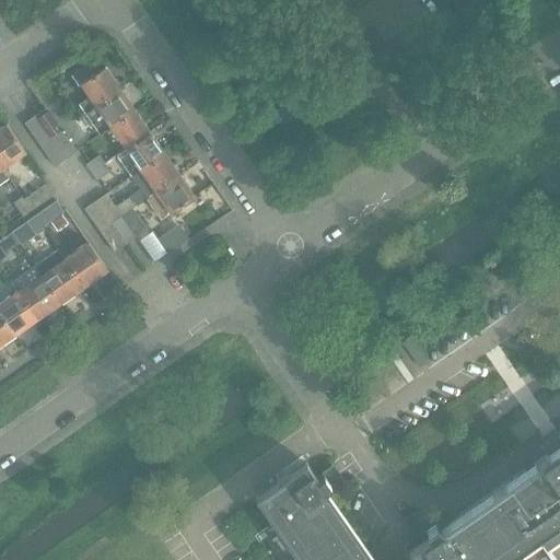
[(95,73),(88,63),(80,51),(70,58),(79,70),(72,74),(80,85),(81,84),(90,96),(79,104),(85,113),(90,111),(120,89),(105,67),(95,73)]
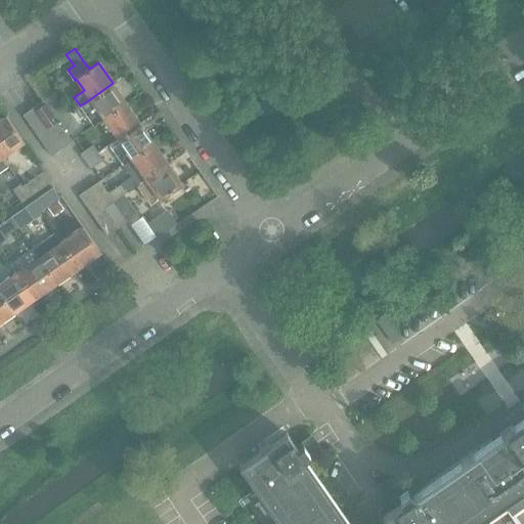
[(103,119),(127,102),(113,83),(84,103),(97,123),(103,119)]
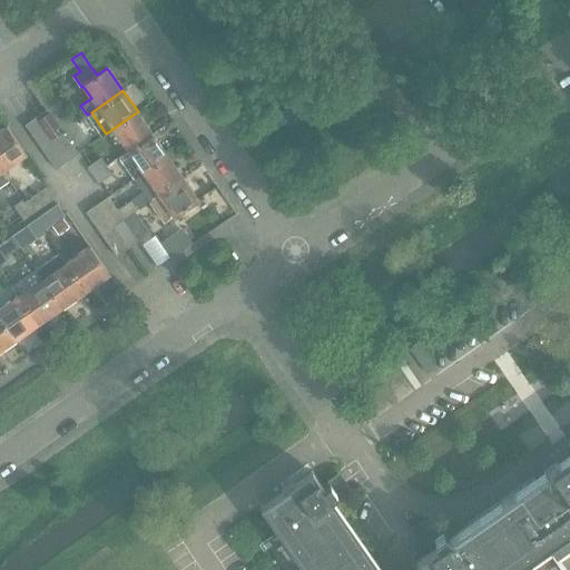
[(75,125),(74,124),(59,102),(47,110),(64,133),(75,125)]
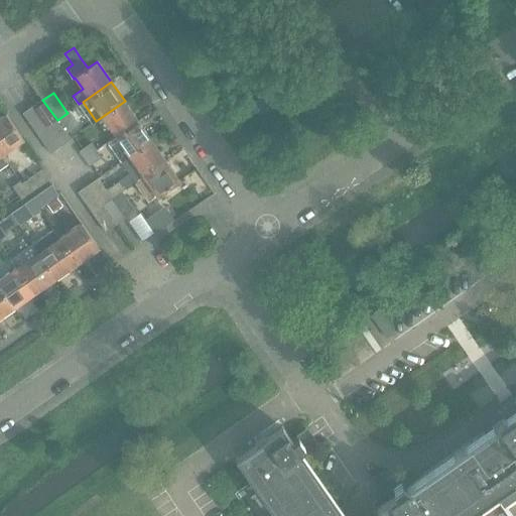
[(47,127),(57,120),(42,100),(32,107),(47,127)]
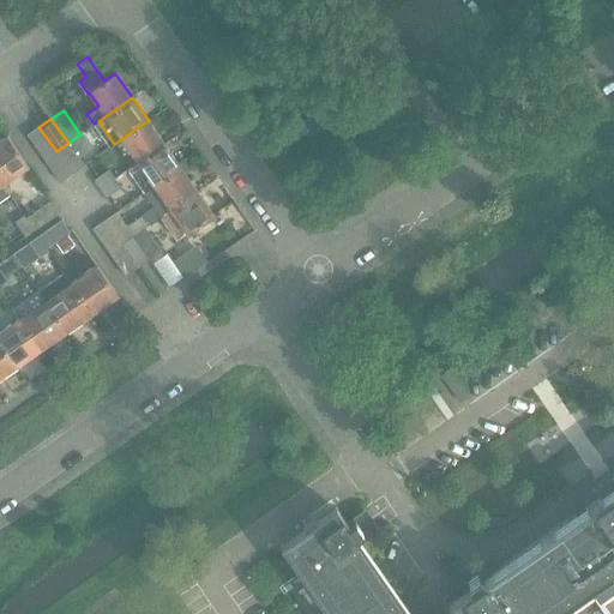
[(138,162),(164,144),(149,120),(121,139),(138,162)]
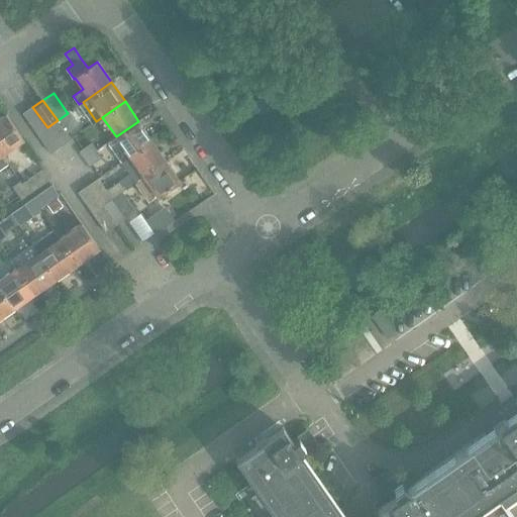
[(37,134),(47,127),(32,107),(22,114),(37,134)]
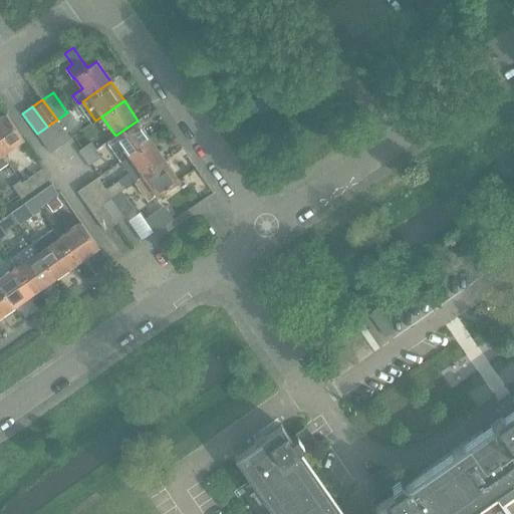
[(57,119),(62,127),(74,118),(68,110),(66,111),(67,112),(57,119)]
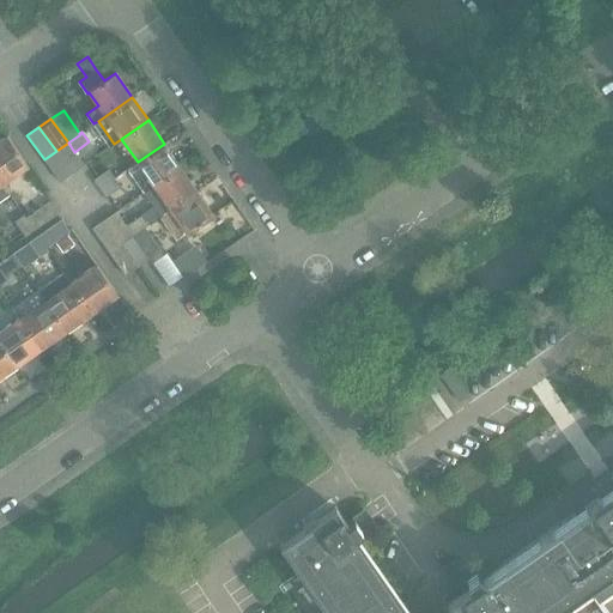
[(0,140),(0,181),(2,184),(28,167),(7,135),(0,140)]
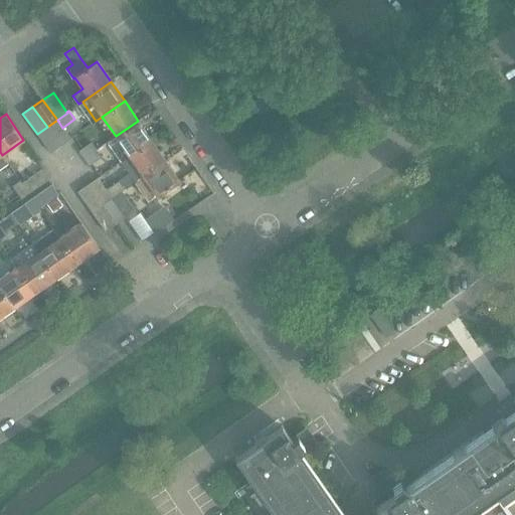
[(70,140),(62,128),(57,120),(47,127),(60,147),(70,140)]
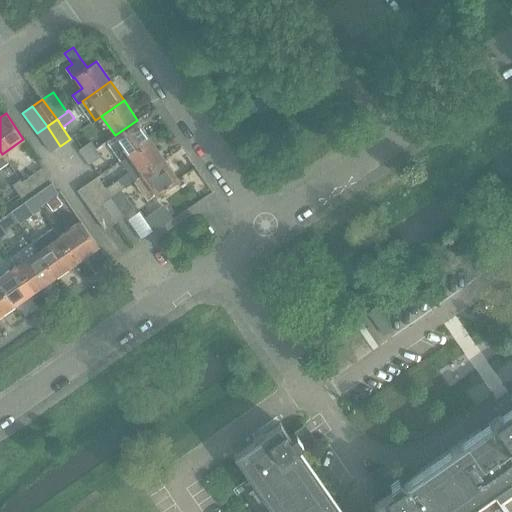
[(120,161),(151,140),(137,120),(115,135),(106,141),(120,161)]
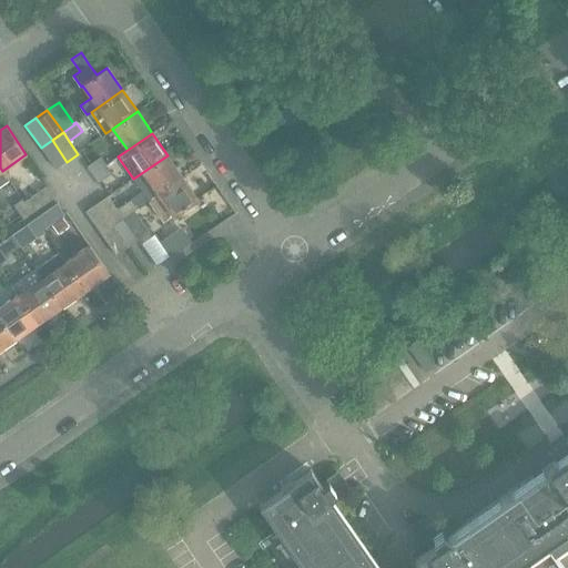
[(56,170),(67,162),(52,140),(41,148),(56,170)]
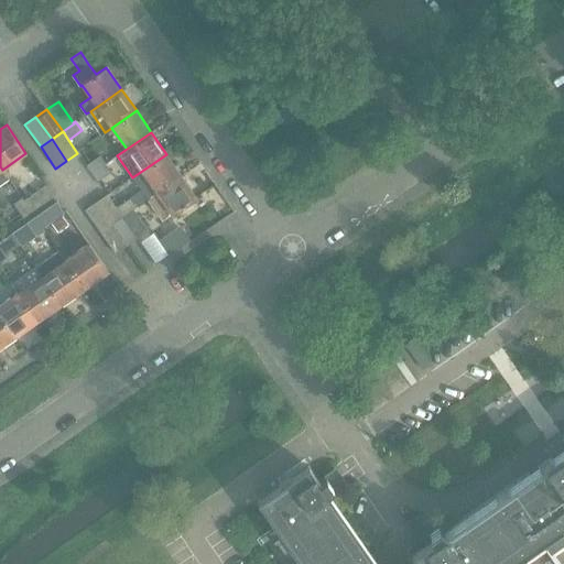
[(148,199),(182,176),(166,154),(132,177),(148,199)]
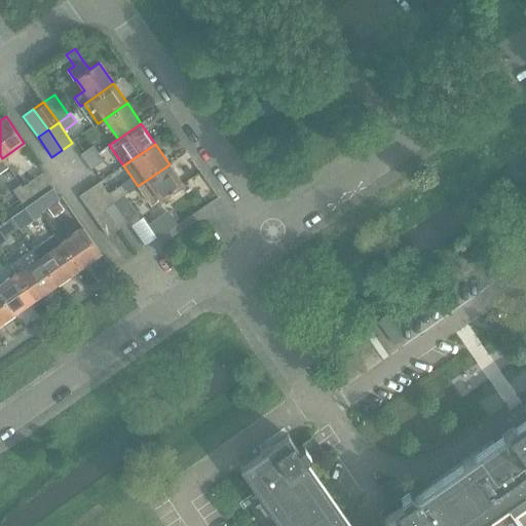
[(85,161),(99,153),(94,146),(80,154),(85,161)]
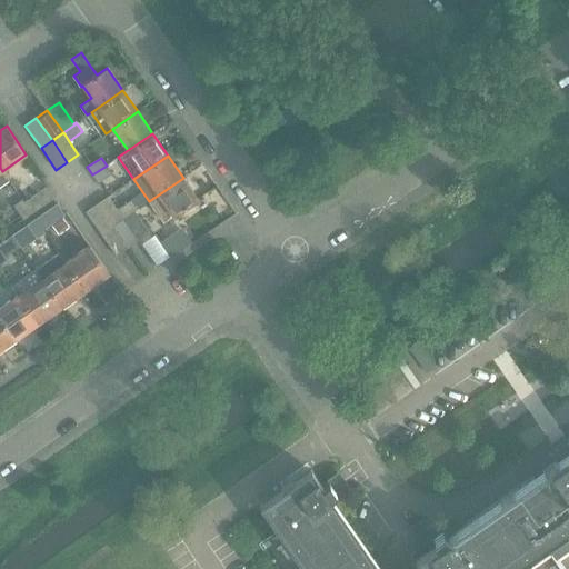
[(98,183),(102,180),(112,173),(107,166),(92,175),(98,183)]
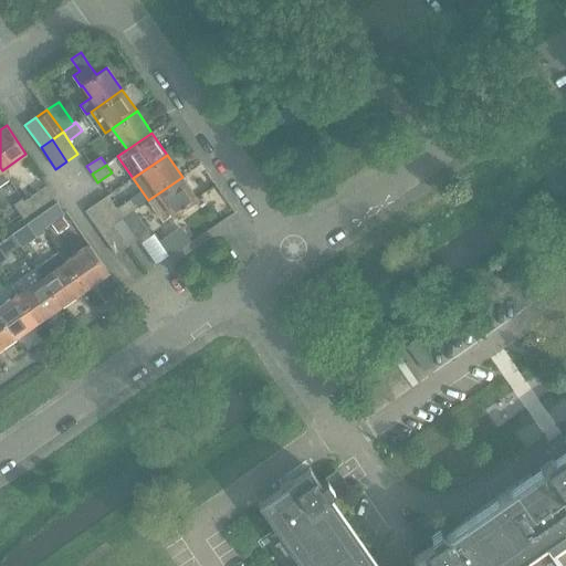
[(182,177),(148,200),(164,221),(173,216),(198,199),(182,177)]
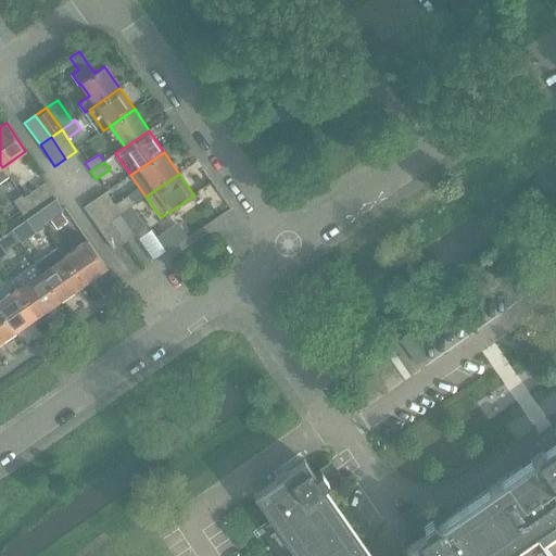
[(24,198),(32,209),(52,194),(45,184),(24,198)]
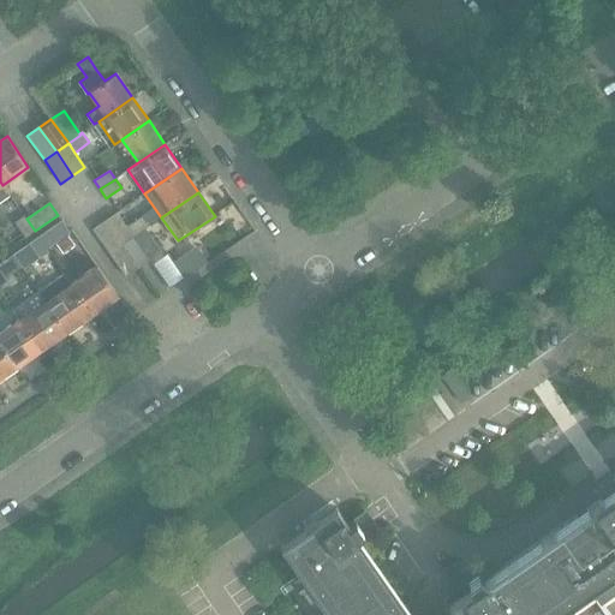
[(127,228),(117,213),(105,221),(121,245),(132,237),(127,230),(127,228)]
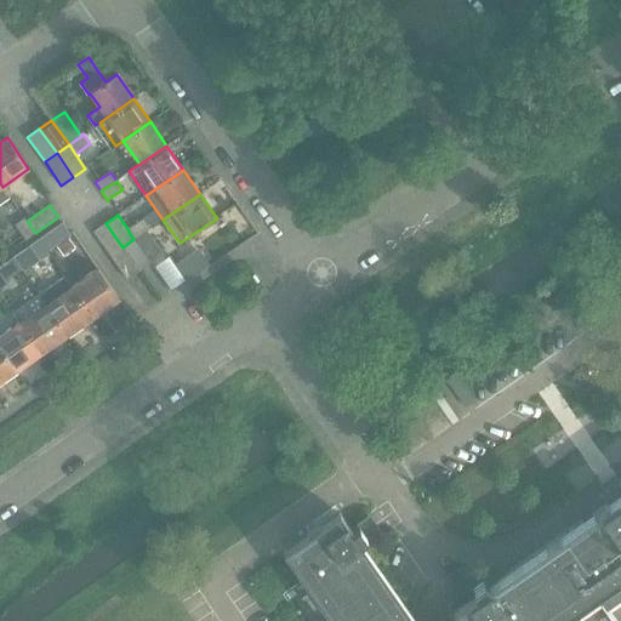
[(27,221),(26,222),(23,218),(13,226),(24,240),(35,233),(27,221)]
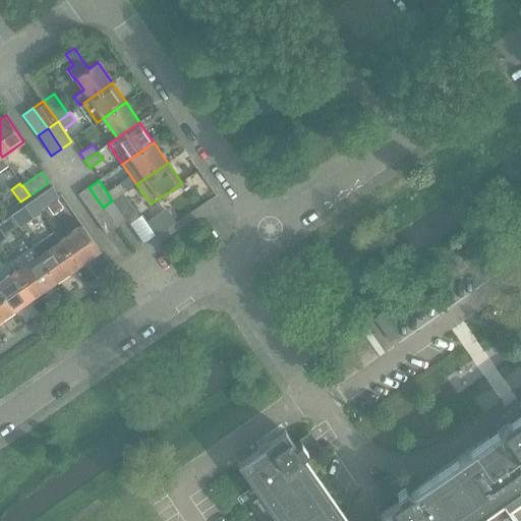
[(123,193),(125,192),(120,184),(108,193),(108,194),(112,200),(123,193)]
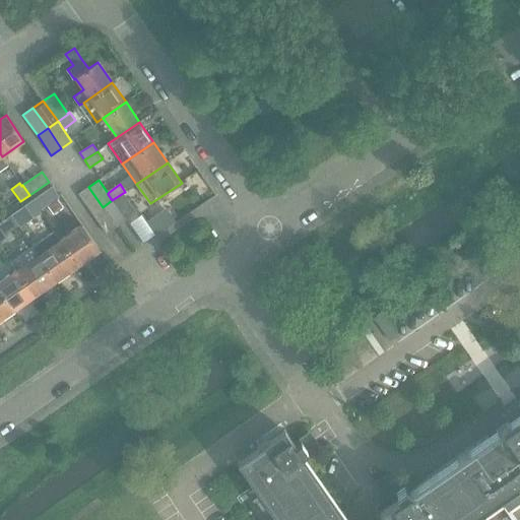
[(33,200),(40,210),(59,196),(53,187),(33,200)]
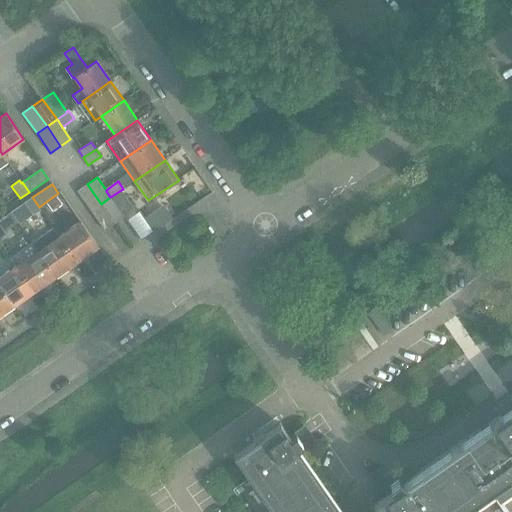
[(91,211),(101,204),(87,184),(77,191),(91,211)]
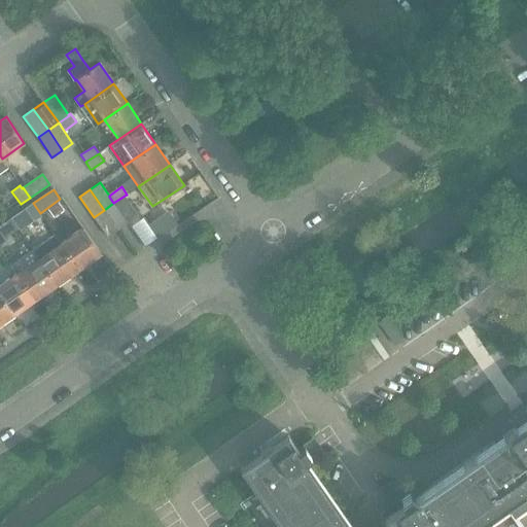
[(138,216),(125,196),(113,203),(128,223),(138,216)]
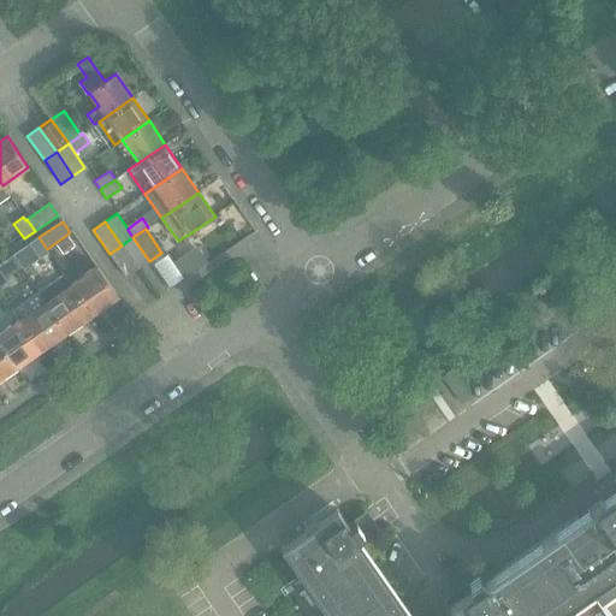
[(46,250),(47,249),(39,237),(28,244),(39,260),(48,253),(46,250)]
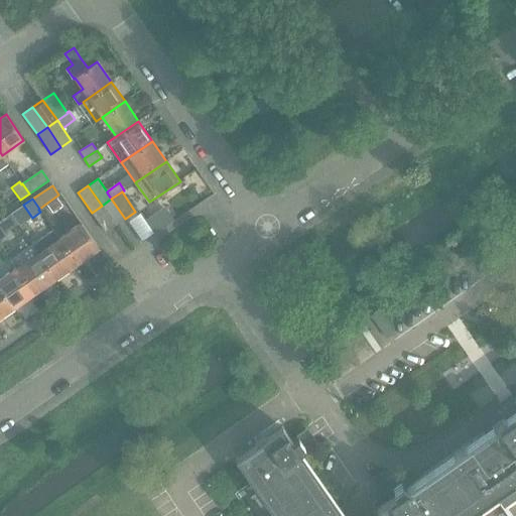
[(115,225),(125,219),(111,199),(102,206),(115,225)]
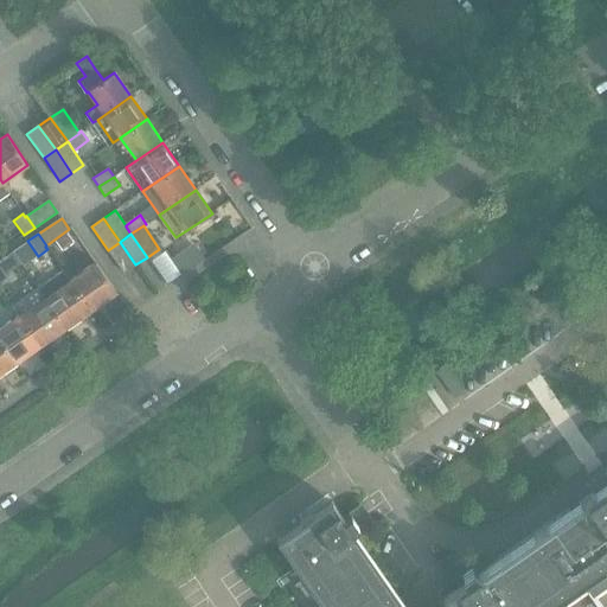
[(62,251),(74,243),(68,235),(56,242),(62,251)]
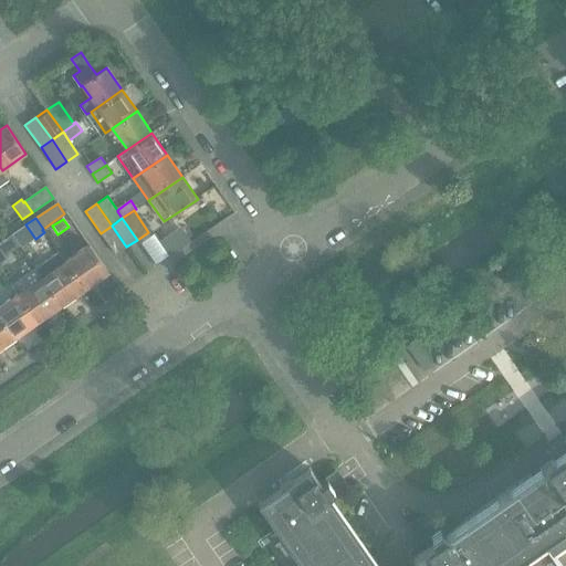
[(116,254),(126,247),(112,226),(101,233),(116,254)]
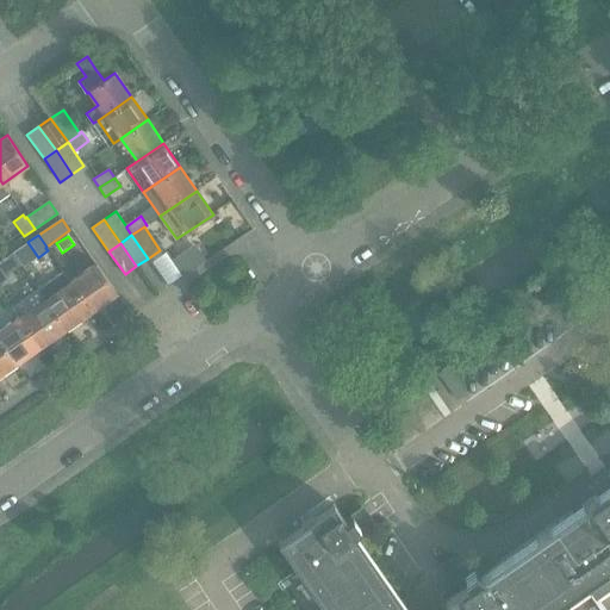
[(181,279),(198,267),(184,248),(168,259),(181,279)]
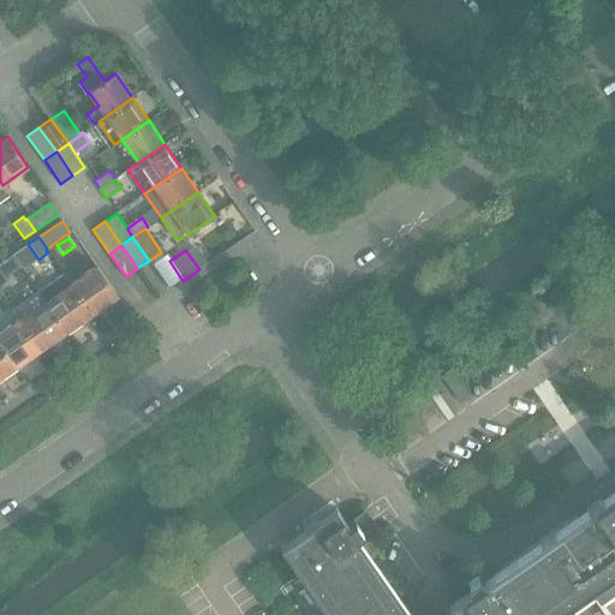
[(71,284),(93,315),(119,296),(97,266),(71,284)]
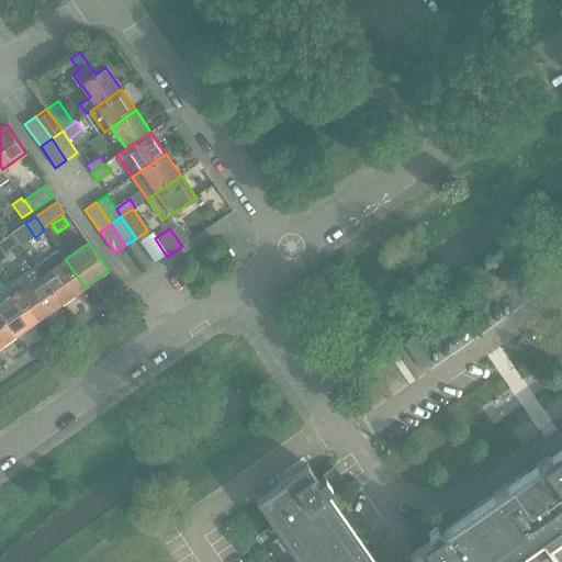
[(85,288),(65,259),(58,250),(35,266),(62,303),(85,288)]
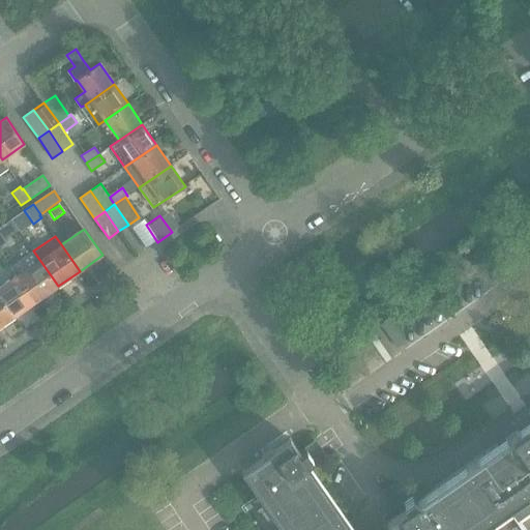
[(36,301),(58,286),(33,251),(11,266),(36,301)]
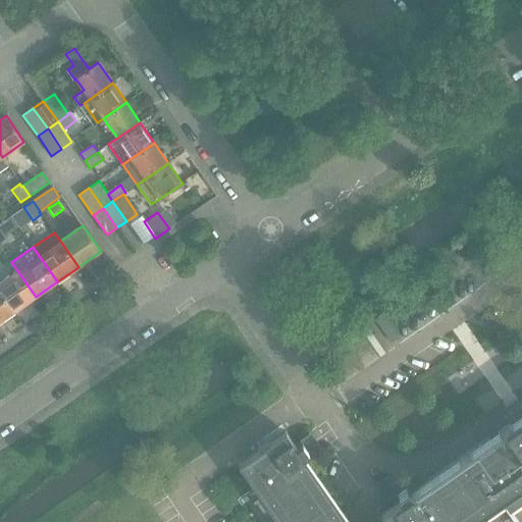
[(0,293),(13,312),(36,297),(11,262),(0,270),(0,293)]
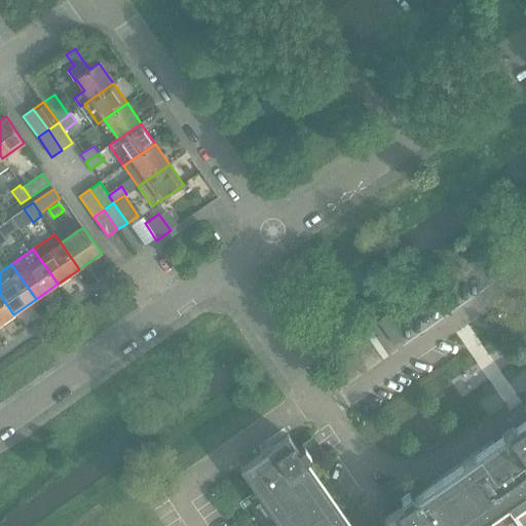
[(0,324),(13,314),(0,295),(0,324)]
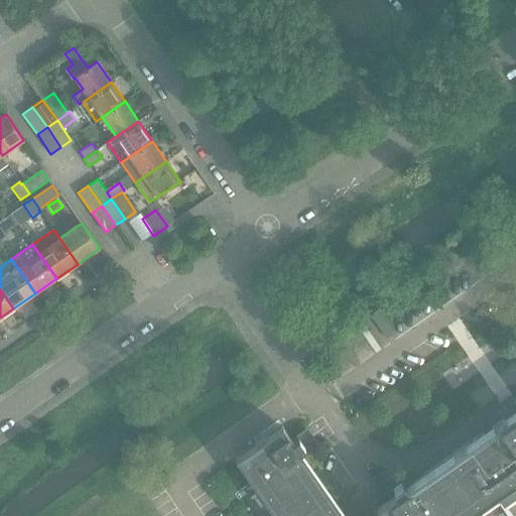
[(398,338),(378,310),(370,316),(390,344),(398,338)]
